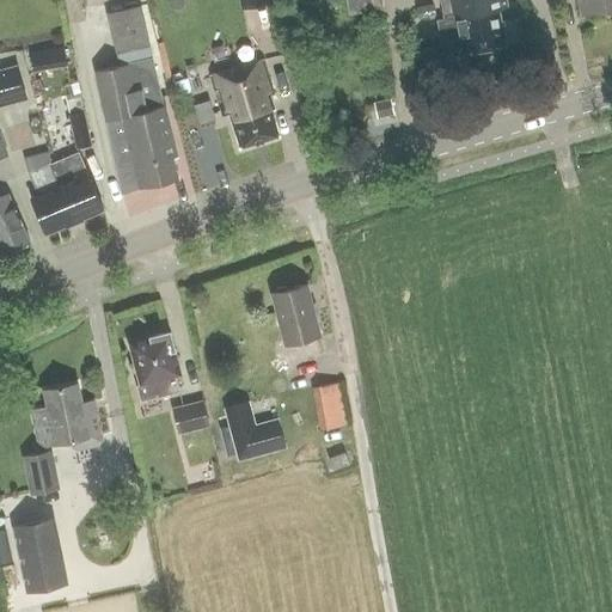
[(520,17),(500,20),(499,11),(506,10),(503,0),(346,0),(349,14),(383,8),(380,0),(439,0),(447,42),(460,40),(463,54),(505,46),(505,44),(524,41),(520,17)]
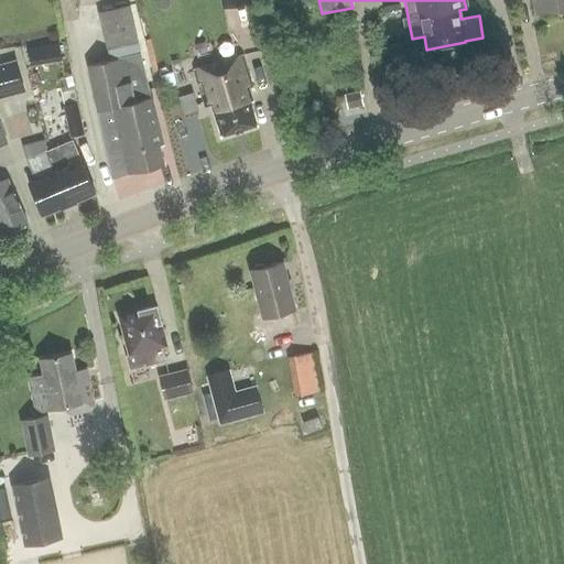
[(563,0),(533,0),(537,15),(563,9),(563,0)]
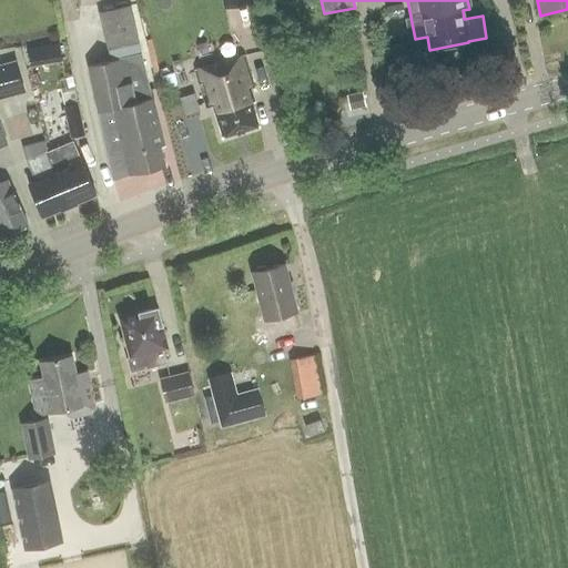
[(402,4),(386,8),(388,19),(404,16),(402,4)]
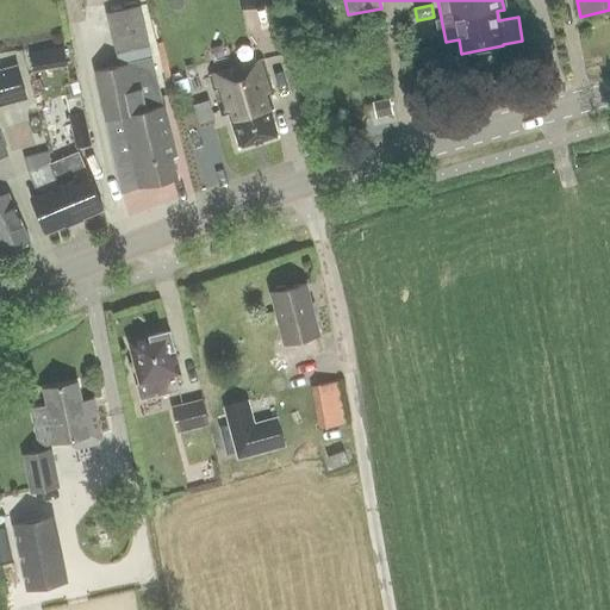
[(172,159),(178,157),(163,105),(162,105),(141,6),(106,13),(116,54),(116,53),(118,66),(94,72),(120,192),(176,178),(172,159)]
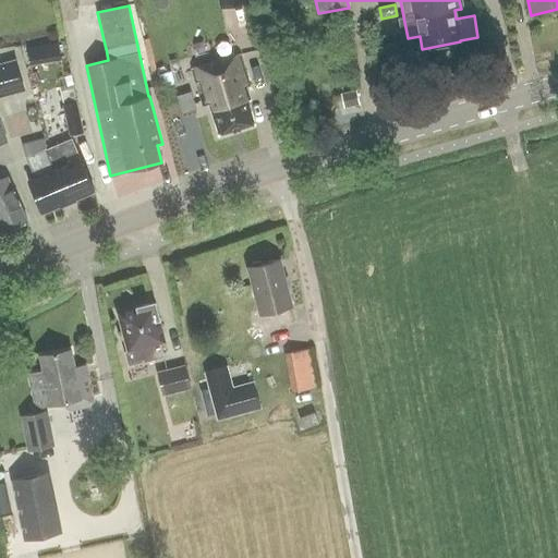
[(31,45),(32,61),(61,59),(60,43),(31,45)]
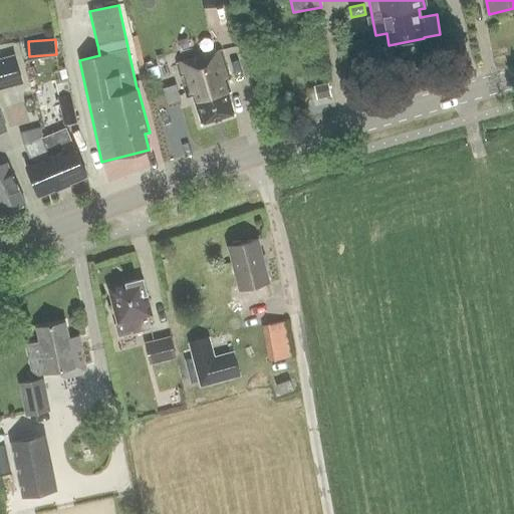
[(201,125),(235,115),(228,92),(230,92),(226,80),(229,79),(220,50),(176,63),(187,98),(193,96),(201,125)]
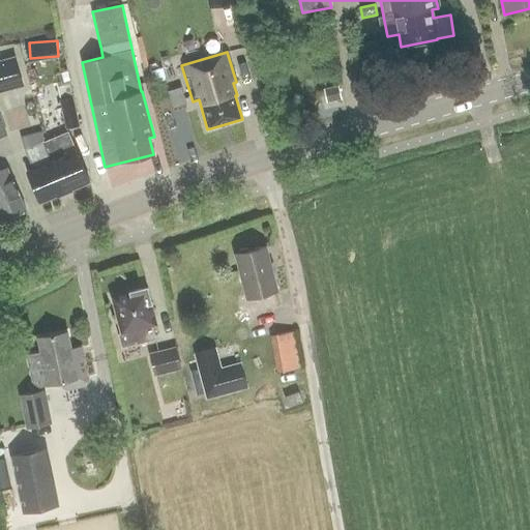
[(0,60),(0,91),(23,86),(16,57),(0,60)]
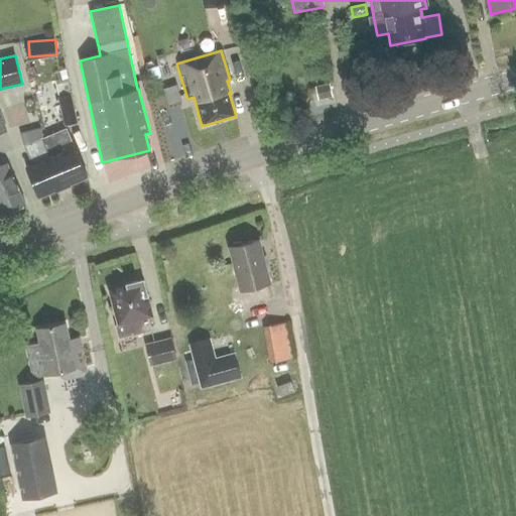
[(77,122),(71,94),(57,97),(63,125),(77,122)]
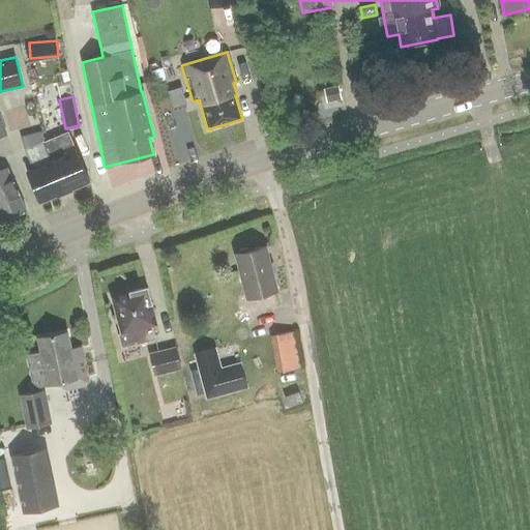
[(20,137),(24,150),(32,170),(26,172),(39,203),(64,193),(43,143),(43,142),(41,130),(20,137)]
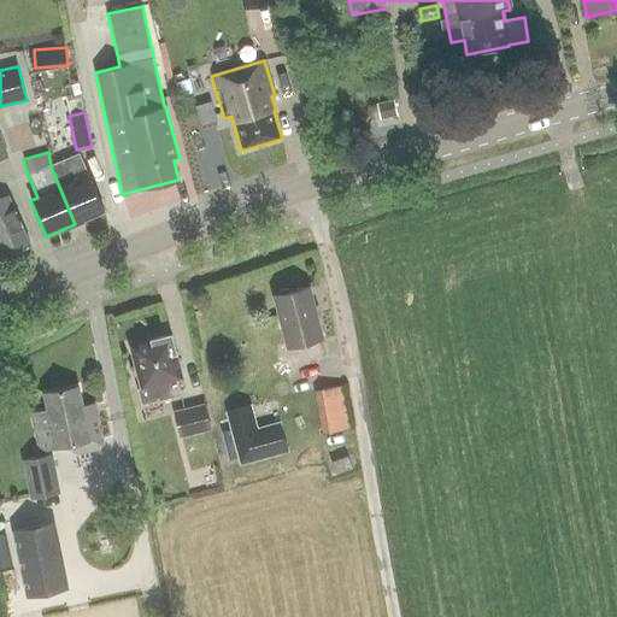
[(78,154),(58,163),(51,165),(51,166),(75,224),(104,212),(87,176),(78,154)]
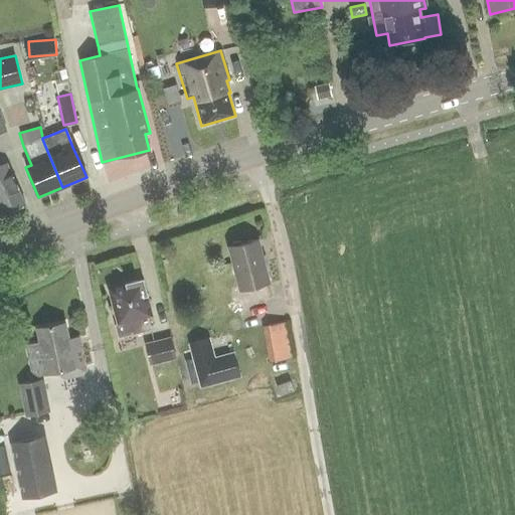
[(5,165),(0,167),(0,209),(1,213),(1,214),(24,204),(24,203),(23,203),(5,165)]
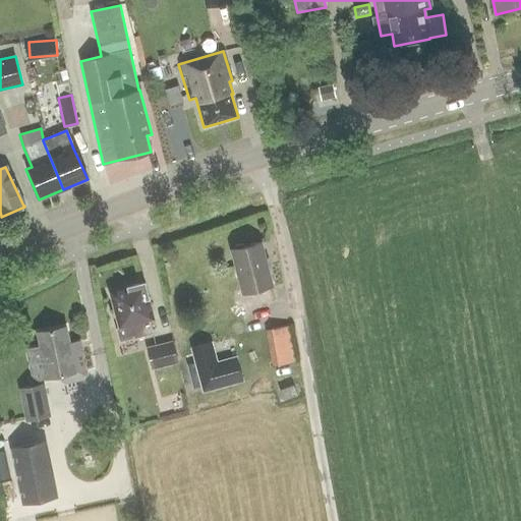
[(240,294),(272,286),(261,242),(244,246),(241,244),(234,246),(233,249),(230,250),(240,294)]
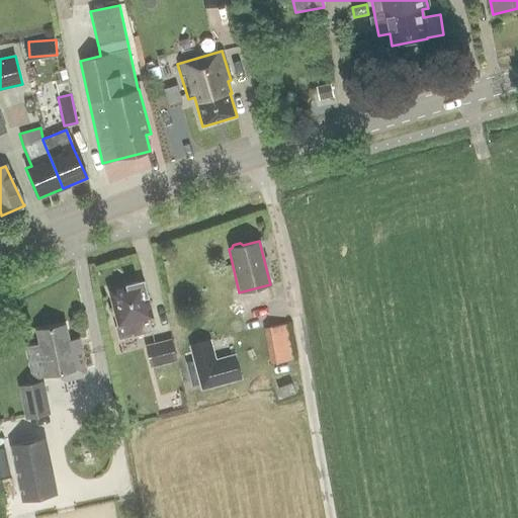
[(149,319),(153,318),(143,280),(108,289),(117,327),(115,328),(119,341),(152,332),(149,319)]
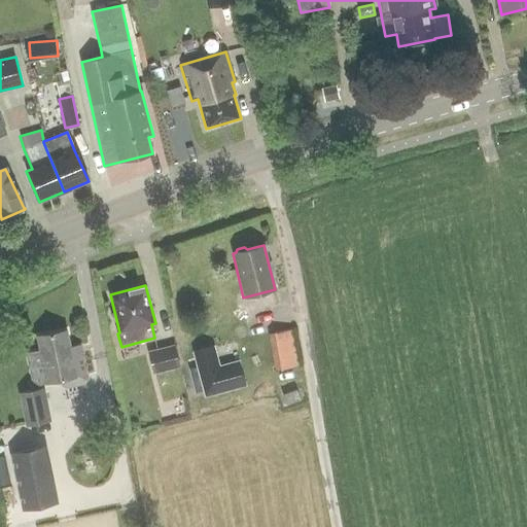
[(299,366),(291,329),(274,332),(281,370),(299,366)]
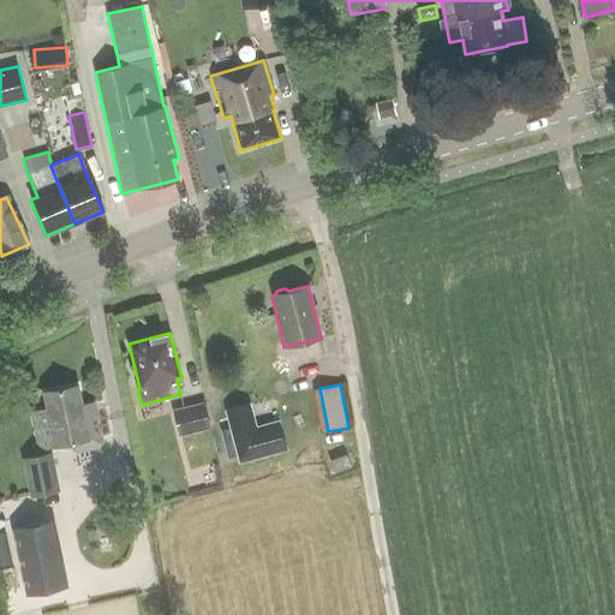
[(97,416),(84,418),(78,386),(43,392),(46,410),(30,412),(37,451),(72,443),(73,448),(78,451),(99,447),(100,443),(100,440),(102,440),(97,416)]
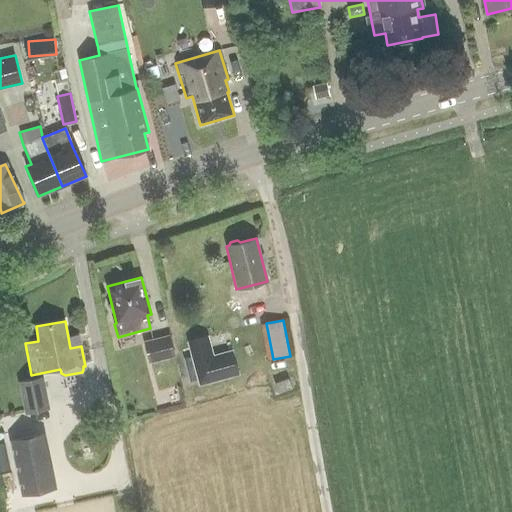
[(170,335),(143,342),(149,363),(175,356),(170,335)]
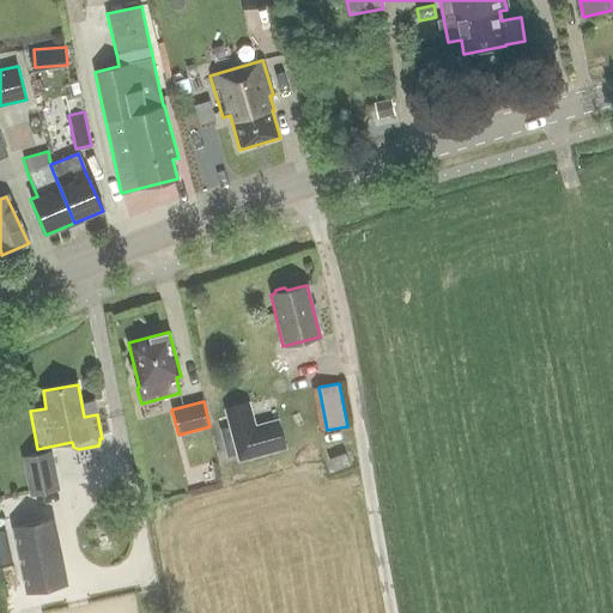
[(255,426),(249,402),(225,408),(238,460),(285,448),(278,420),(255,426)]
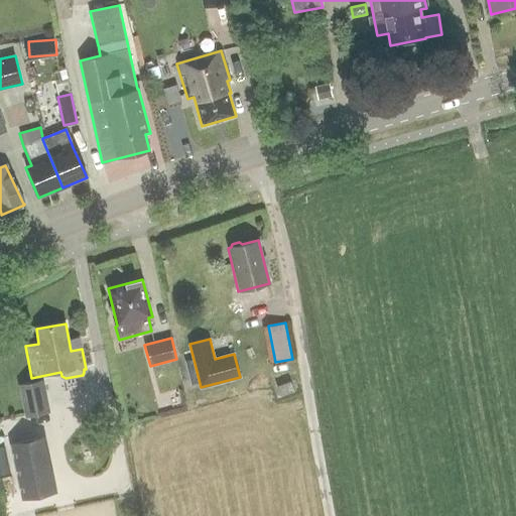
[(19,385),(25,417),(49,412),(43,380),(19,385)]
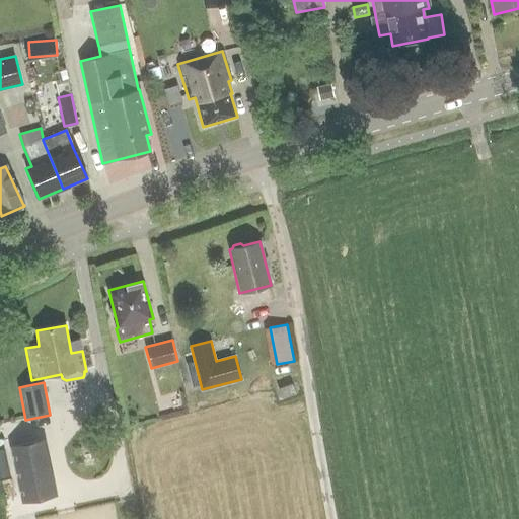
[(282,399),(295,394),(292,384),(278,389),(282,399)]
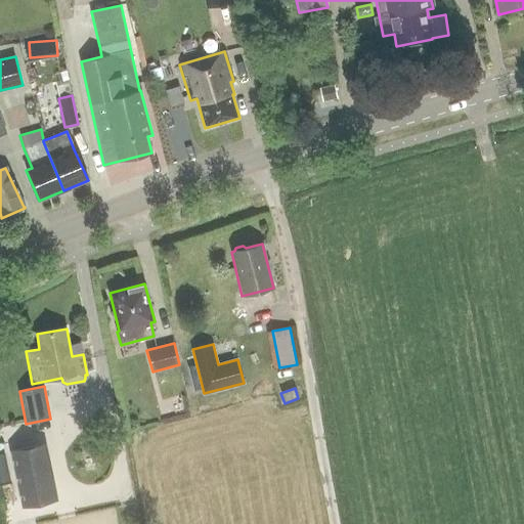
[(10,450),(23,508),(49,503),(38,445),(10,450)]
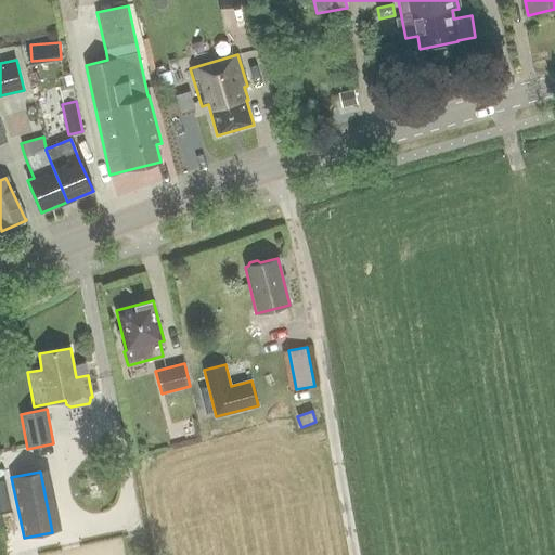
[(0,481),(0,511),(13,508),(8,480),(0,481)]
